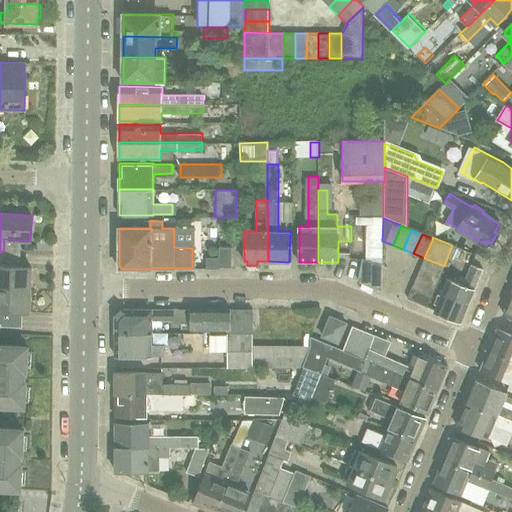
[(3,252),(0,251),(0,287),(30,289),(31,267),(2,265),(3,252)]
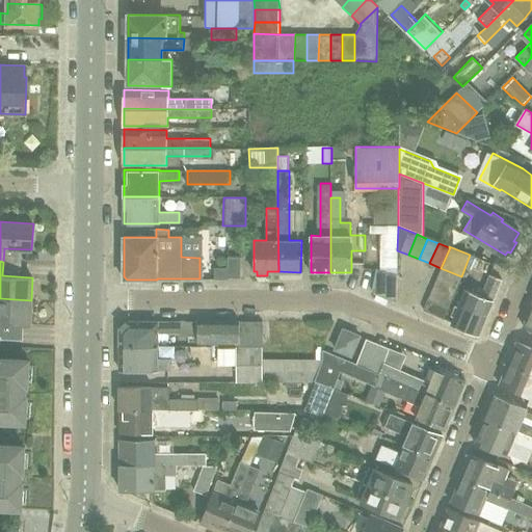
[(228,268),(214,268),(214,278),(228,278),(228,268)]
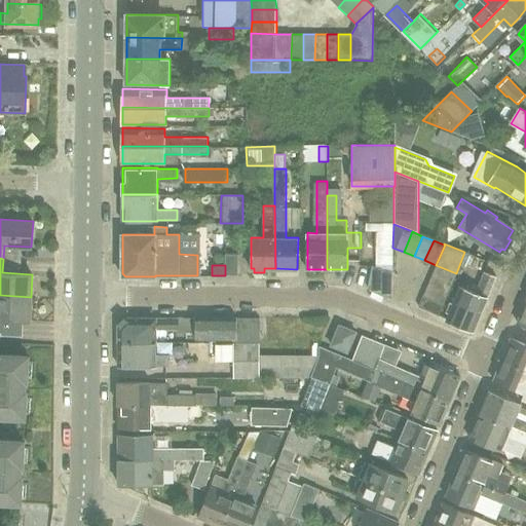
[(372,265),(372,269),(368,289),(380,294),(382,268),(372,265)]
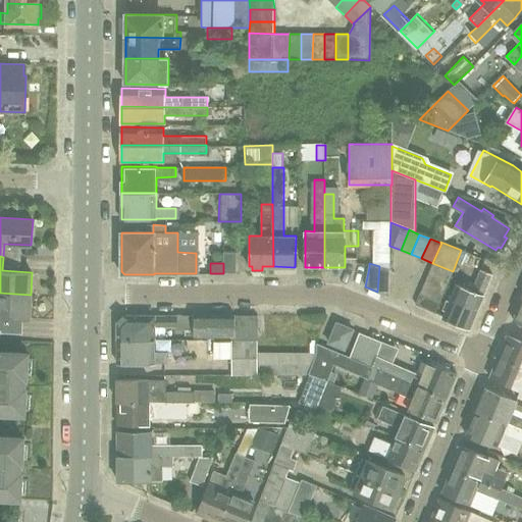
[(432,263),(428,273),(448,281),(453,271),(432,263)]
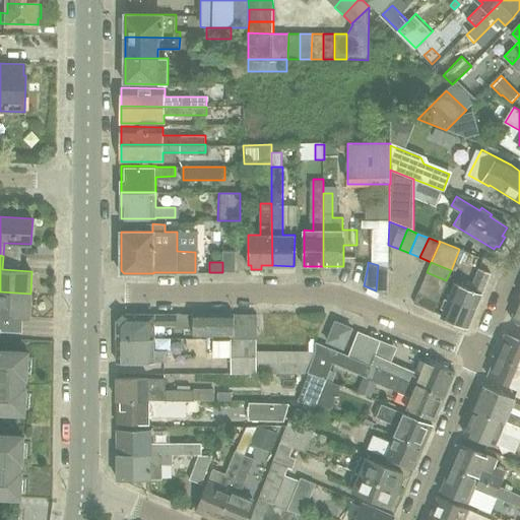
[(378,265),(376,290),(387,295),(388,294),(388,268),(378,265)]
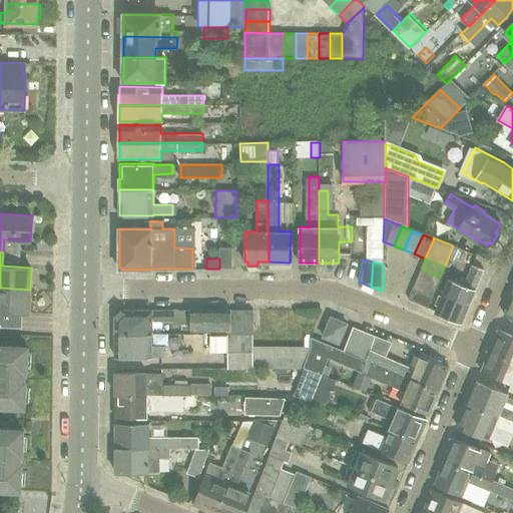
[(448,280),(436,311),(435,312),(463,322),(484,270),(473,265),(464,286),(448,280)]
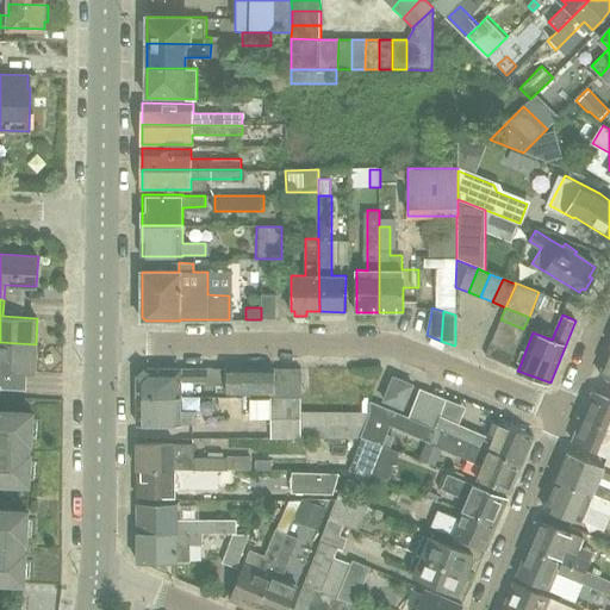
[(500,319),(496,331),(518,341),(523,329),(500,319)]
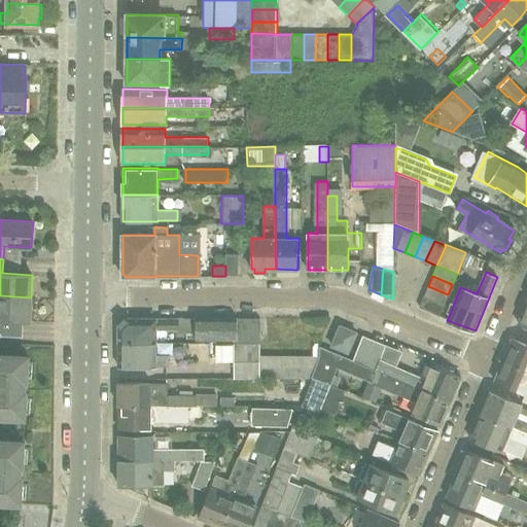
[(428,286),(424,296),(444,305),(448,294),(428,286)]
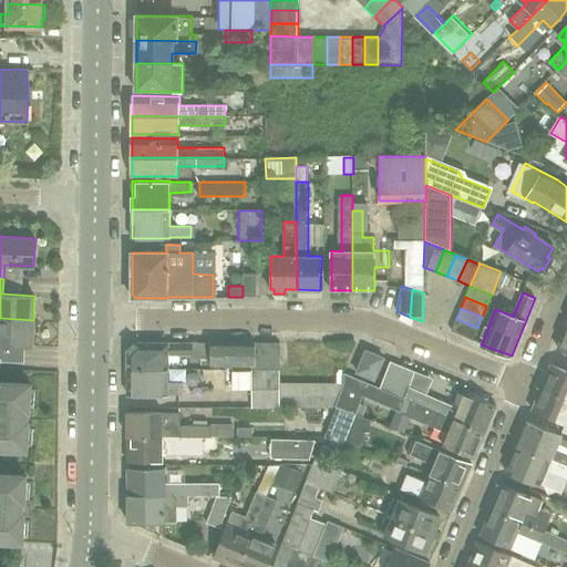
[(32,346),(33,320),(0,318),(0,359),(1,359),(2,344),(32,346)]
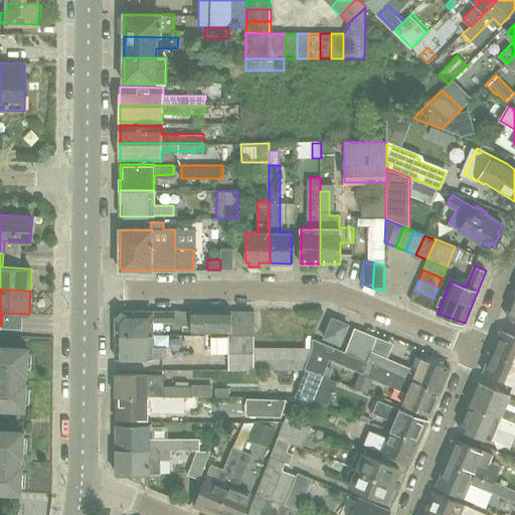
[(414,290),(409,300),(430,309),(434,298),(414,290)]
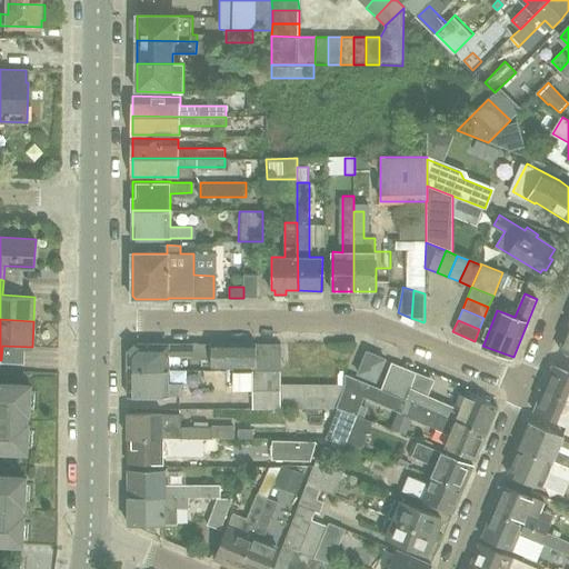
[(568,326),(568,327),(559,349),(568,352),(568,326)]
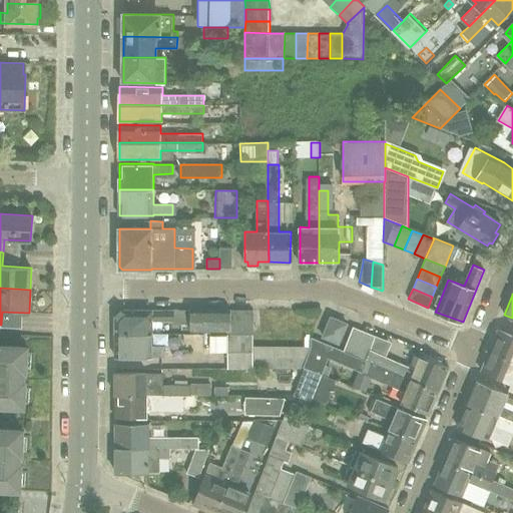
[(152,310),(121,310),(115,316),(115,334),(157,334),(157,321),(184,321),(184,333),(184,334),(229,334),(253,334),(253,310),(173,310),(173,311),(152,310)]
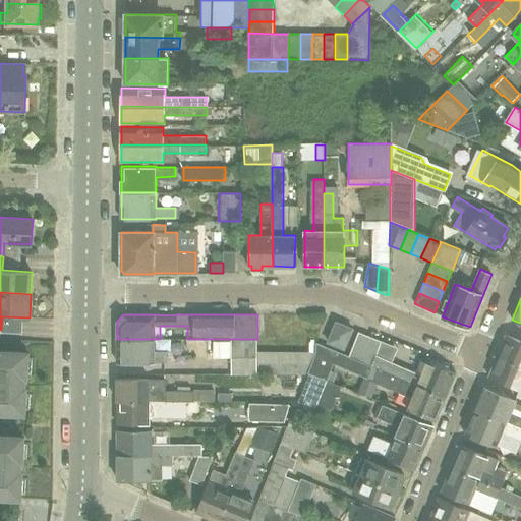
[(345,348),(352,329),(336,322),(328,341),(345,348)]
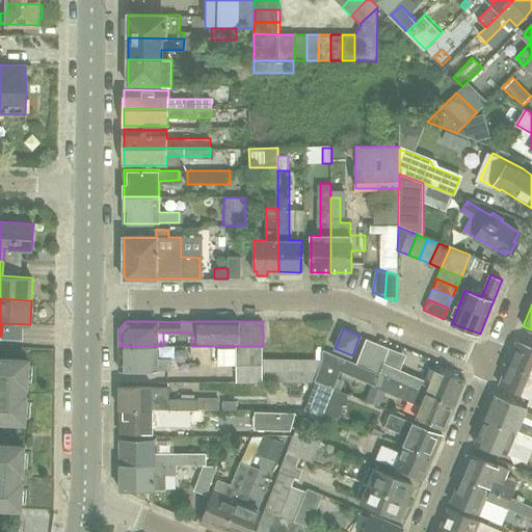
[(430,383),(382,364),(389,347),(366,339),(356,364),(455,404),(466,381),(436,369),(430,383)]
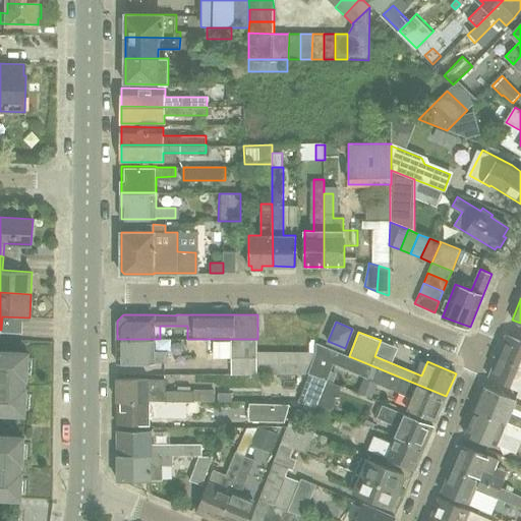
[(520,340),(506,335),(498,355),(520,364),(520,340)]
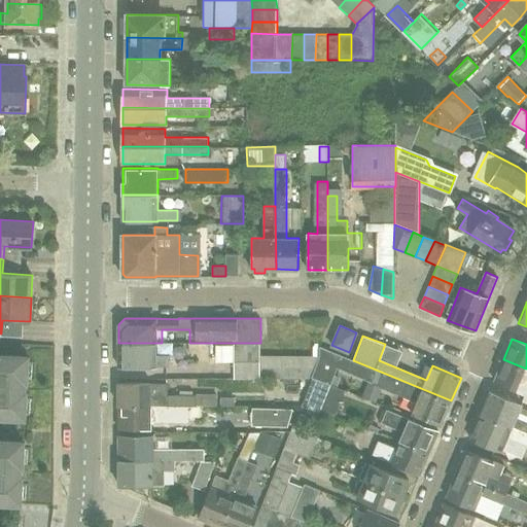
[(173,355),(162,356),(162,343),(118,343),(119,366),(174,365),(173,355)]
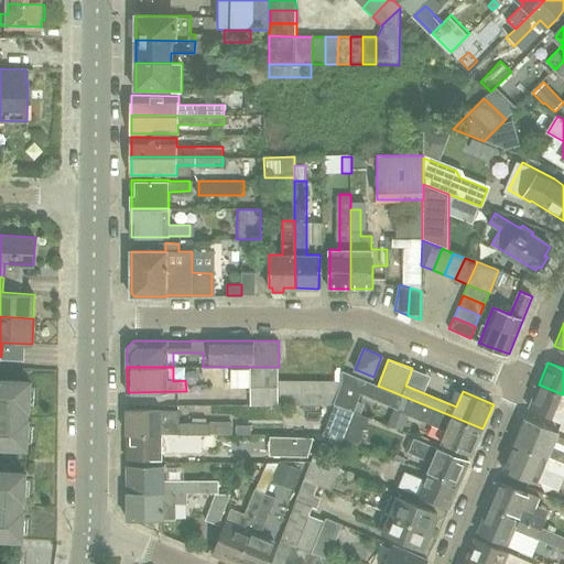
[(252,405),(279,405),(279,381),(279,367),(252,367),(252,405)]
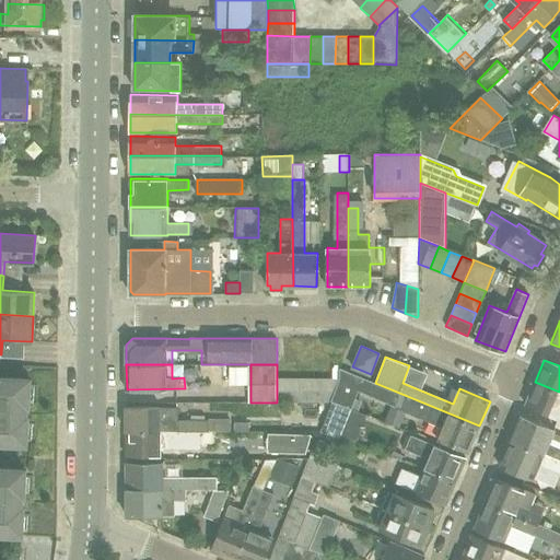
[(479,426),(375,383),(343,370),(340,378),(331,400),(348,407),(353,409),(360,393),(394,407),(387,422),(401,429),(408,412),(443,427),(438,439),(468,452),(479,426)]
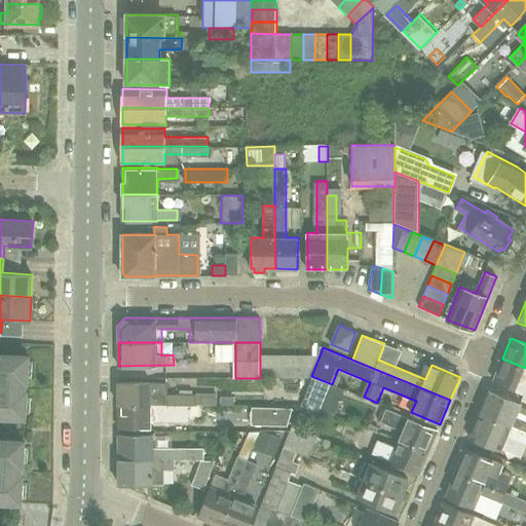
[(0,415),(25,417),(28,355),(0,353),(0,415)]
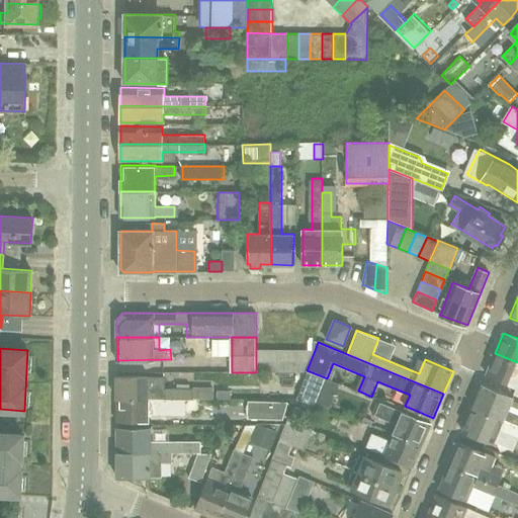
[(256,372),(266,372),(266,350),(256,350),(256,372)]
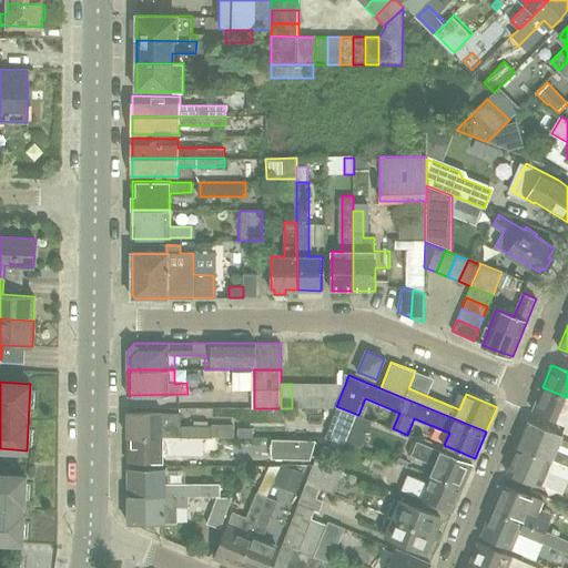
[(292,408),(303,408),(303,384),(292,384),(292,408)]
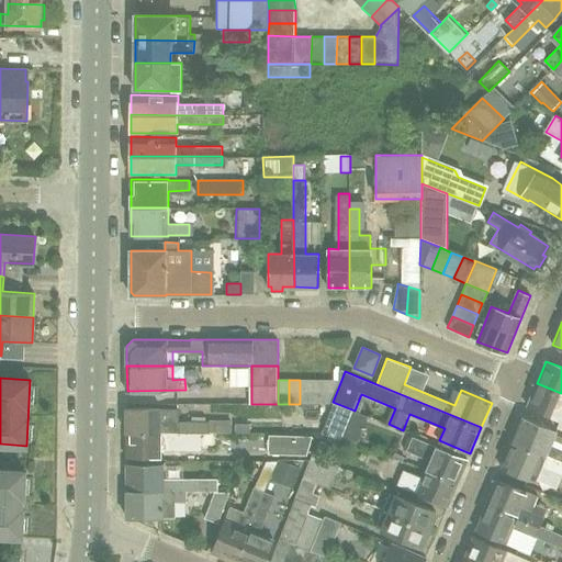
[(300,404),(311,404),(311,380),(300,380),(300,404)]
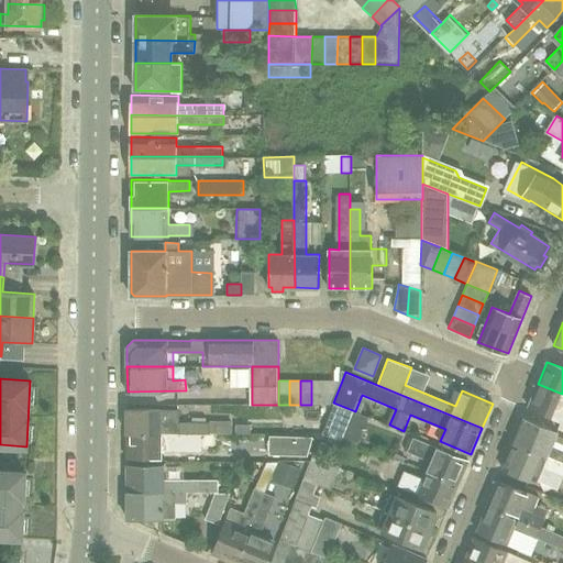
[(311,405),(321,405),(321,381),(311,381),(311,405)]
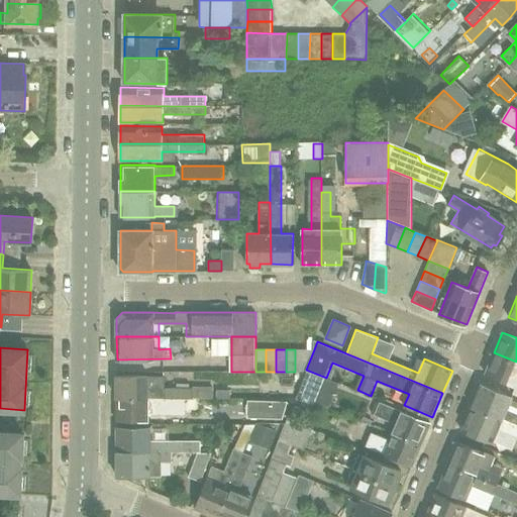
[(305,372),(306,370),(314,349),(295,349),(295,372),(305,372)]
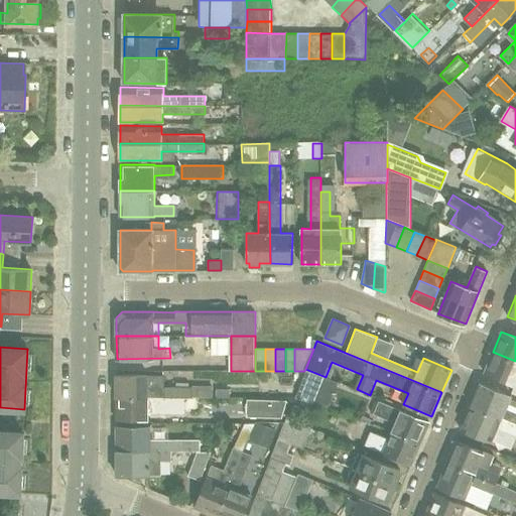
[(515,361),(493,352),(484,373),(515,385),(512,391),(515,392),(515,361)]
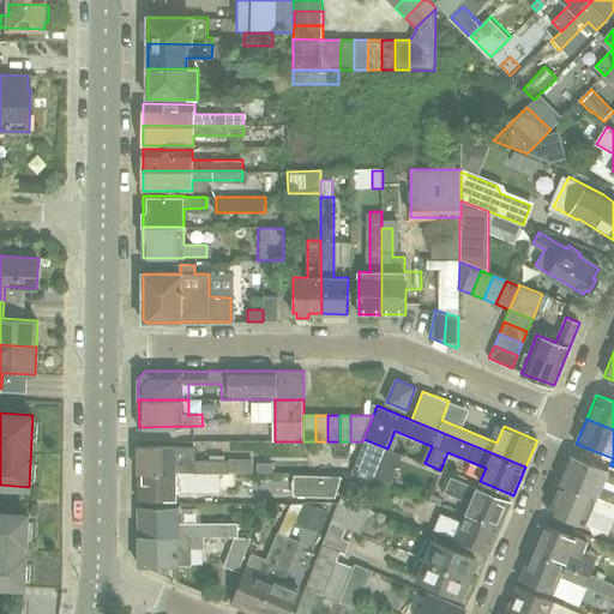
[(378,457),(381,446),(363,439),(362,441),(353,467),(377,476),(384,459),(378,457)]
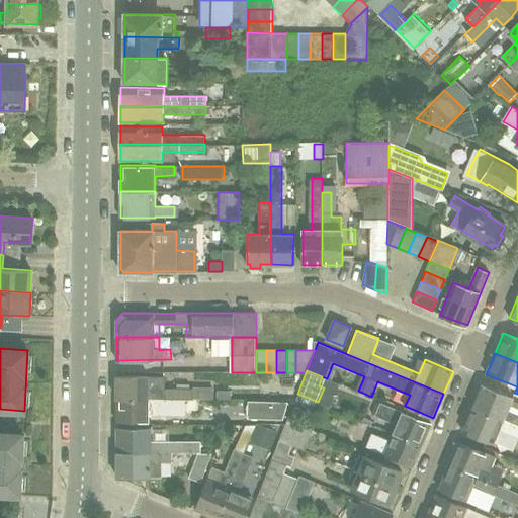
[(166,377),(149,377),(117,377),(117,401),(166,401),(184,400),(195,400),(195,389),(166,389),(166,377)]
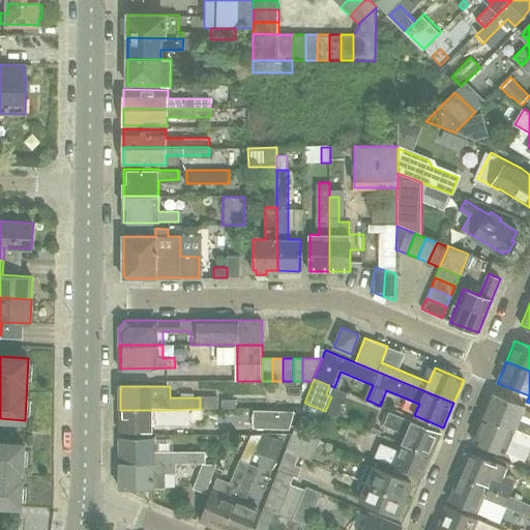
[(529,424),(519,420),(525,406),(493,392),(483,416),(529,435),(529,424)]
